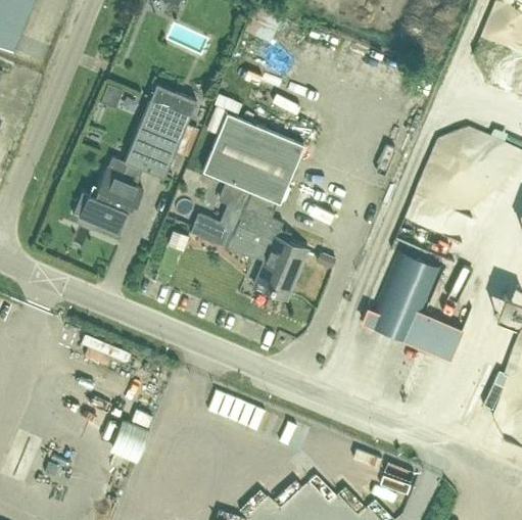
[(0,0),(0,46),(10,50),(31,0),(0,0)]
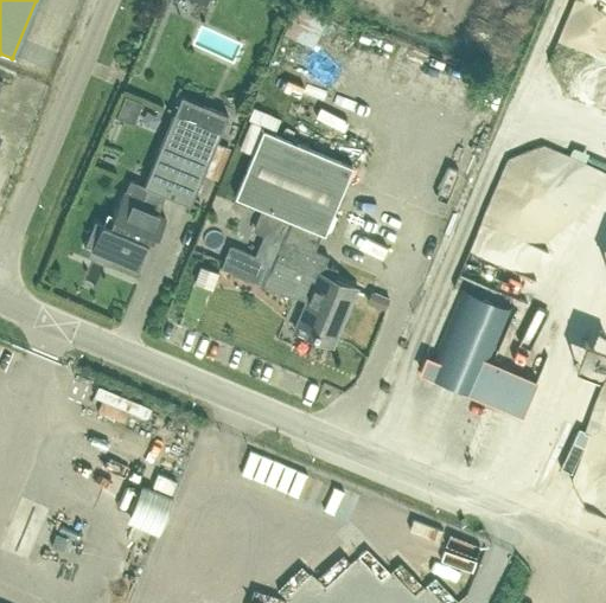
[(317,50),(331,24),(310,12),(295,38),(317,50)]
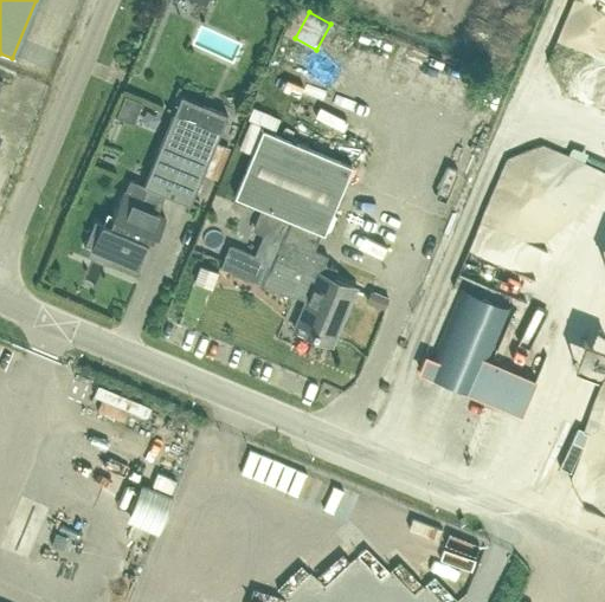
[(226,118),(180,98),(143,188),(129,182),(123,195),(122,195),(108,230),(101,226),(90,253),(136,272),(150,238),(156,240),(165,221),(156,218),(165,198),(190,208),(203,177),(216,182),(229,151),(216,146),(226,118)]
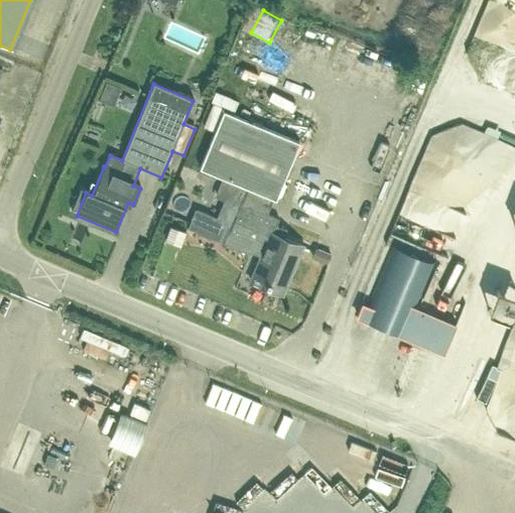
[(298,144),(225,112),(201,169),(247,189),(232,226),(197,211),(187,230),(223,245),(260,261),(253,278),(266,283),(265,287),(282,294),(302,248),(272,236),(278,221),(267,216),(273,201),(275,202),(298,144)]
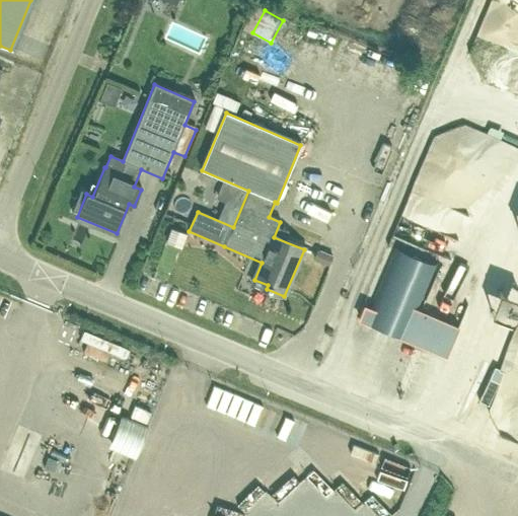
[(433,266),(396,250),(371,310),(364,307),(359,319),(402,338),(433,266)]
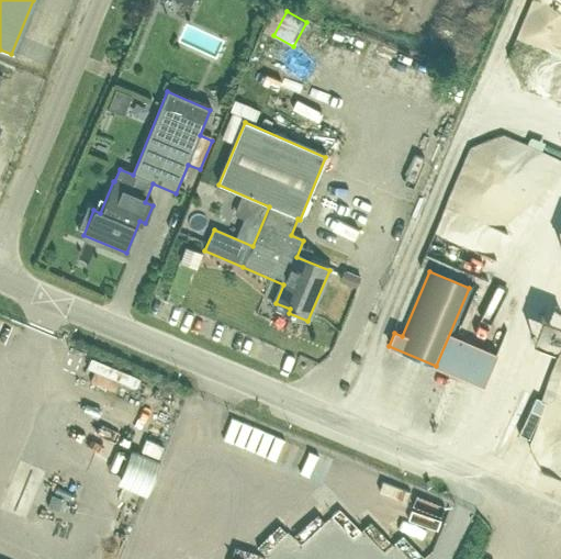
[(147,456),(166,459),(168,446),(149,443),(147,456)]
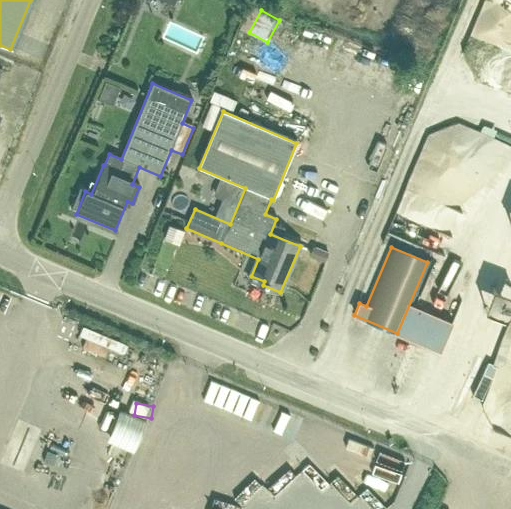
[(270,430),(278,411),(270,408),(262,426),(270,430)]
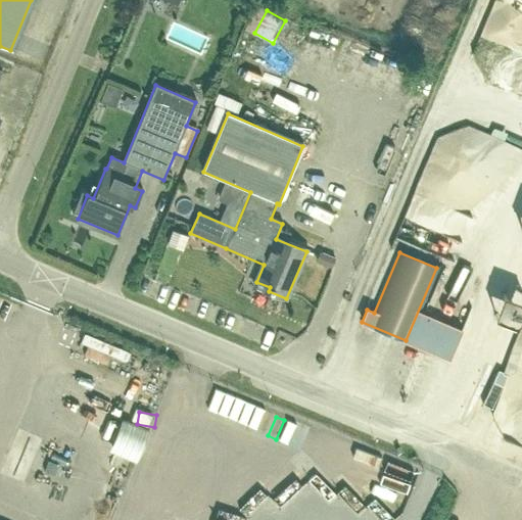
[(148,432),(123,422),(109,454),(135,464),(148,432)]
